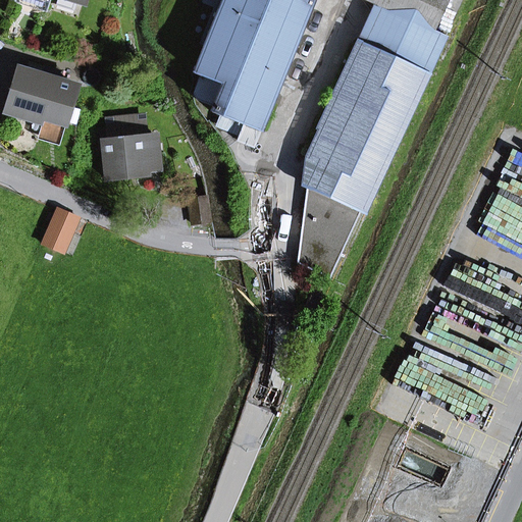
[(6,0),(47,12),(50,0),(6,0)]
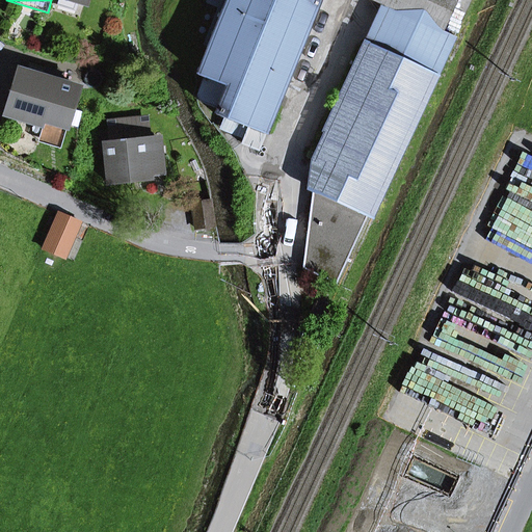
[(58,0),(57,6),(76,11),(79,2),(74,0),(58,0)]
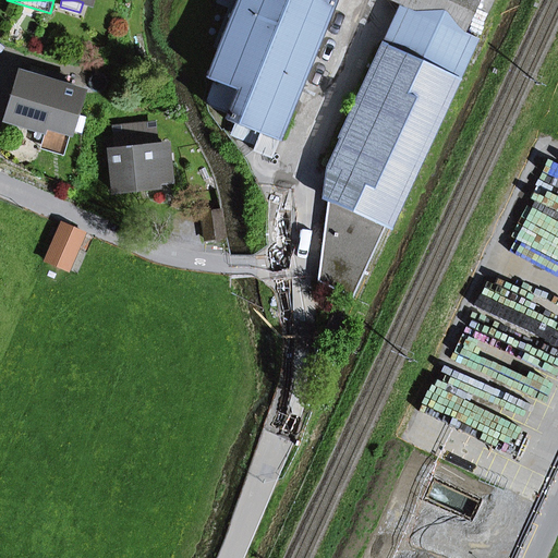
[(239,0),(239,1),(219,50),(207,79),(214,82),(207,99),(210,106),(229,113),(226,120),(235,124),(279,141),(335,0),(239,0)]
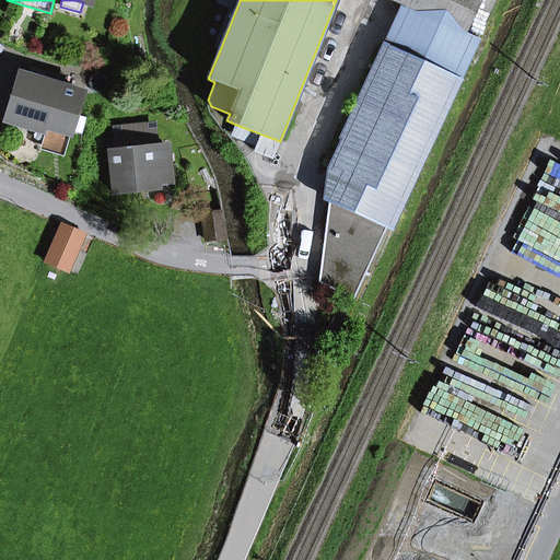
[(230,9),(214,48),(220,50),(240,1),(236,0),(218,0),(217,3),(230,9)]
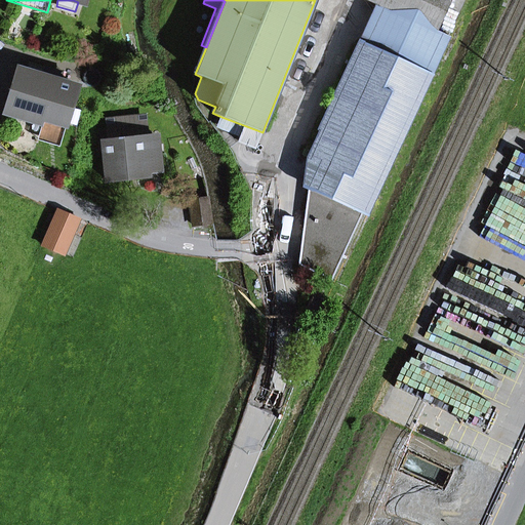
[(369,0),(376,3),(435,30),(449,0),(369,0)]
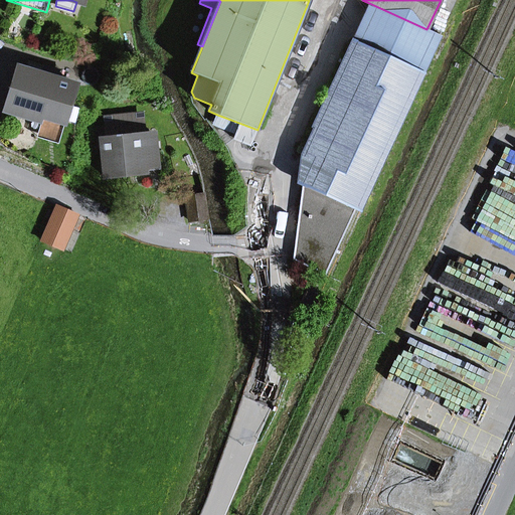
[(369,3),(352,40),(424,72),(442,36),(426,29),(369,3)]
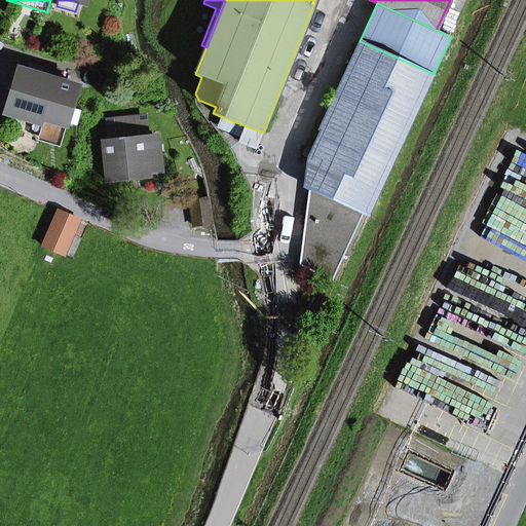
[(363,214),(368,217),(434,74),(360,41),(318,130),(321,130),(307,159),(320,164),(308,189),(309,190),(300,265),(332,279),(363,214)]
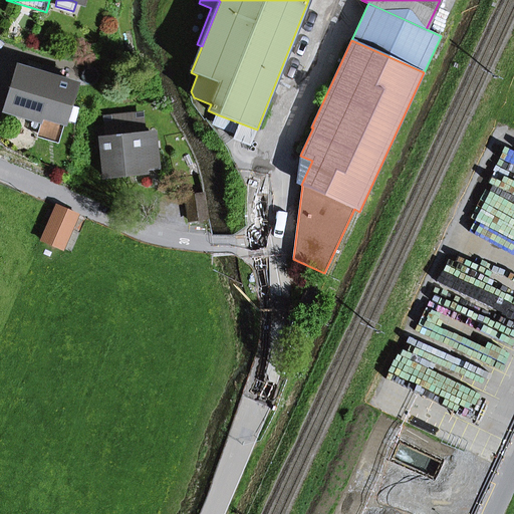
[(76,85),(18,68),(6,109),(42,120),(43,115),(65,122),(76,85)]
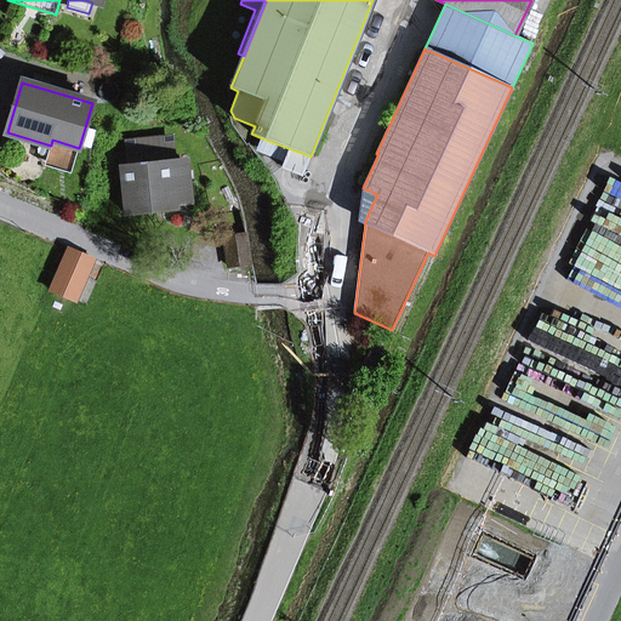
[(172,136),(125,141),(127,167),(175,163),(172,136)]
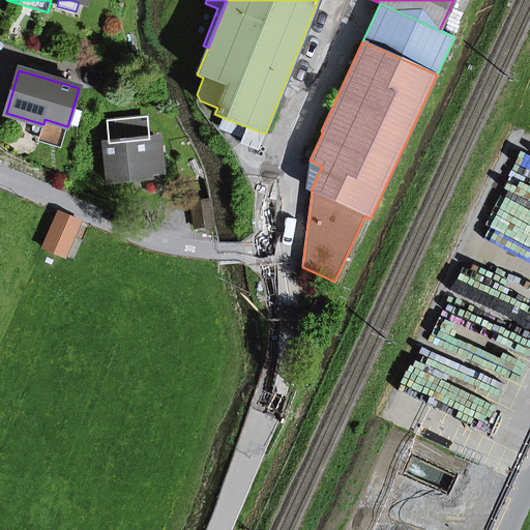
[(240,143),(258,150),(265,134),(224,118),(219,129),(242,139),(240,143)]
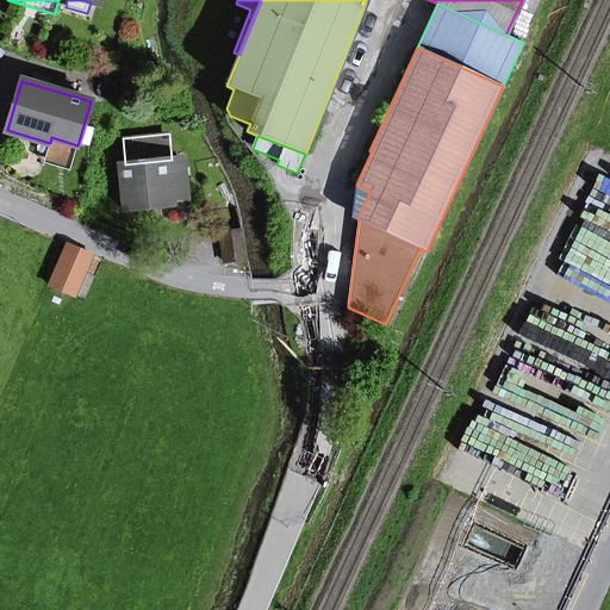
[(44,163),(69,170),(78,145),(51,137),(50,143),(44,163)]
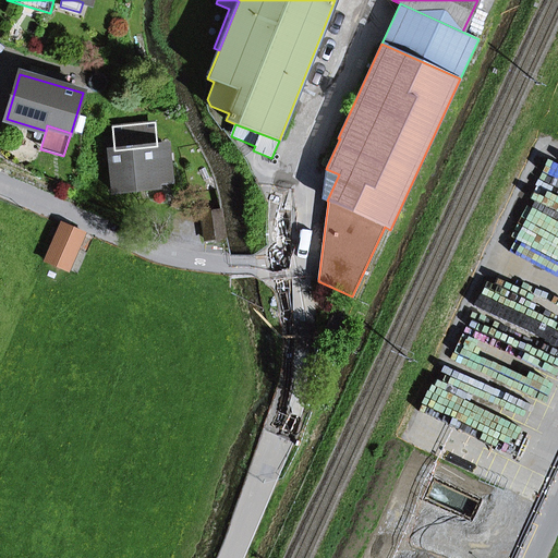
[(157,187),(157,182),(170,181),(167,145),(157,146),(114,150),(109,150),(114,192),(157,187)]
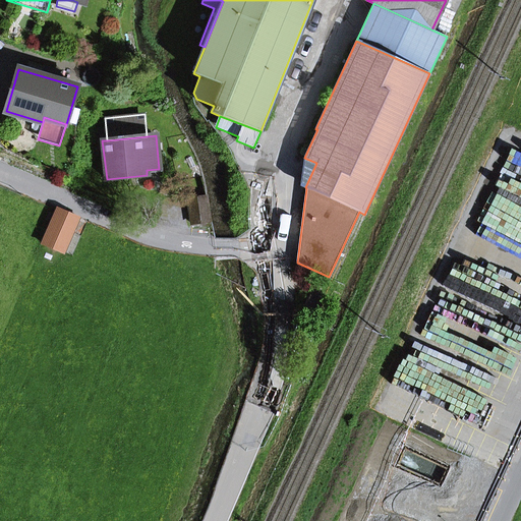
[(304,158),(305,187),(316,163),(304,158)]
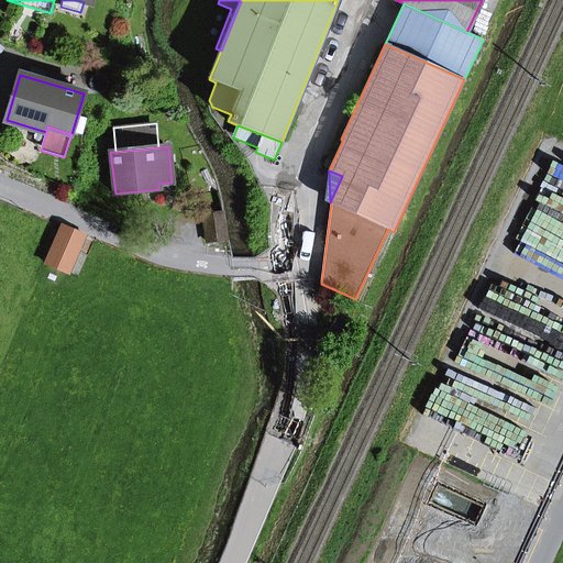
[(562,217),(538,207),(523,239),(561,255),(562,250),(562,217)]
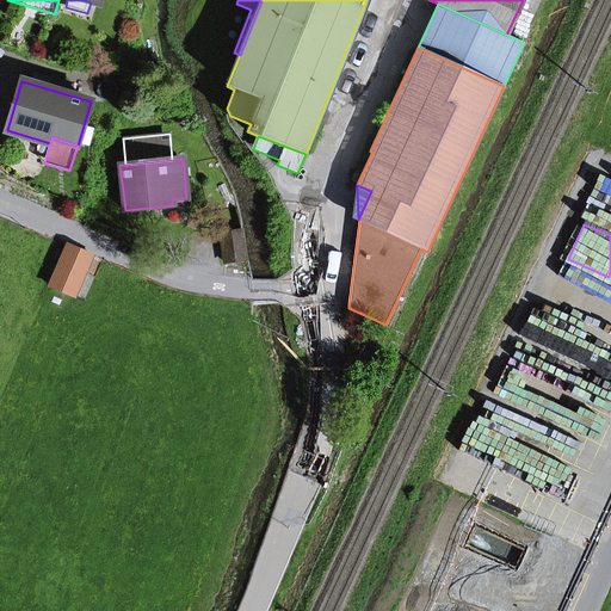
[(50,287),(74,297),(93,255),(68,245),(50,287)]
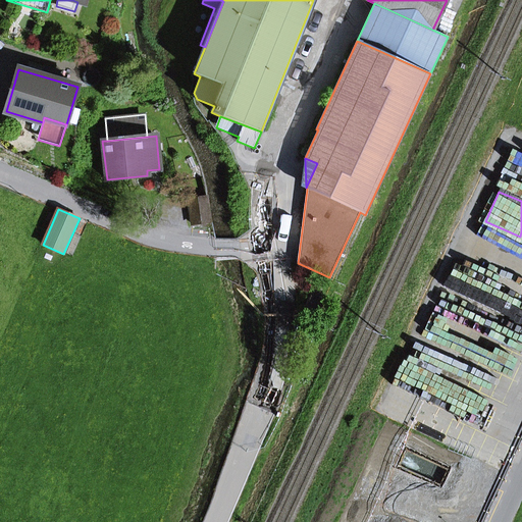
[(521,304),(521,254),(467,248),(461,297),(521,304)]
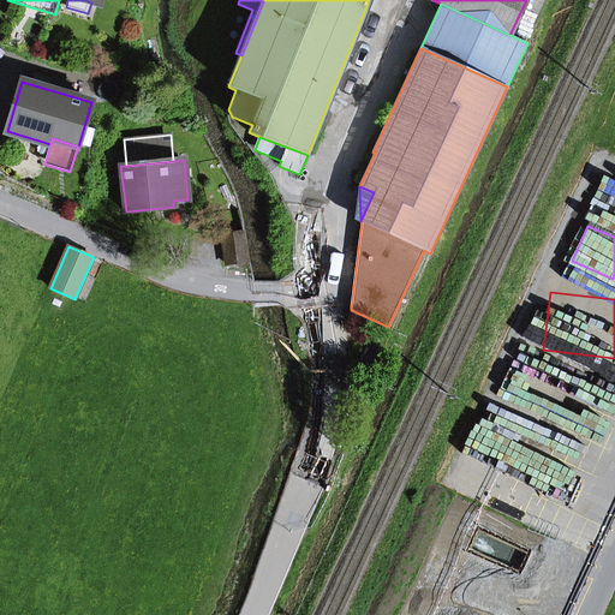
[(506,398),(469,489),(515,509),(554,418),(506,398)]
